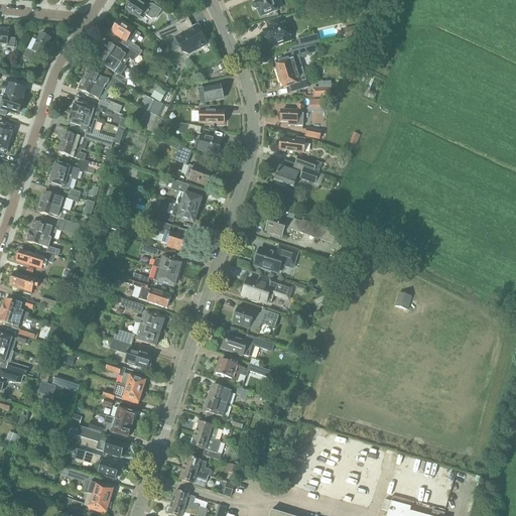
[(150,10),(134,0),(132,0),(130,4),(128,3),(125,8),(127,9),(126,10),(140,20),(143,15),(151,20),(156,19),(161,11),(153,6),(150,10)]
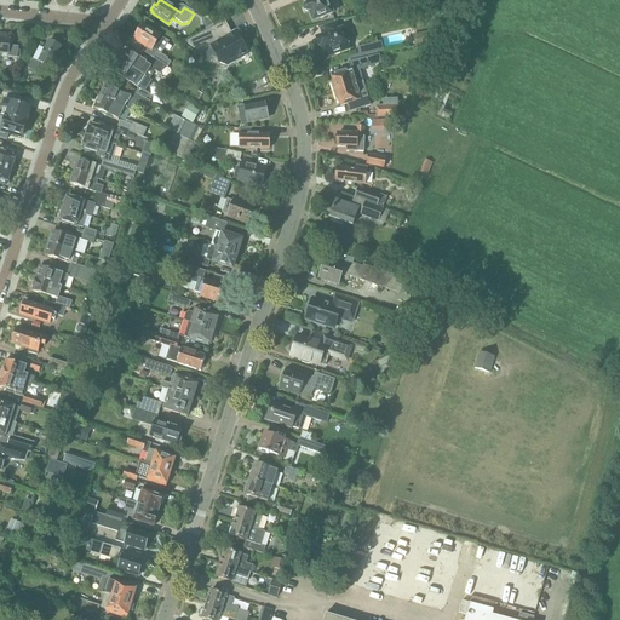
[(305,0),(304,0),(306,6),(305,6),(304,7),(304,9),(304,10),(305,10),(305,11),(306,11),(308,11),(311,18),(319,16),(320,18),(332,13),(326,0),(305,0)]
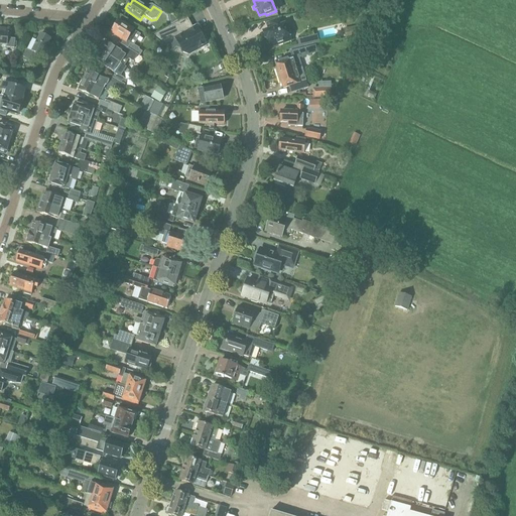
[(171,15),(168,15),(170,24),(176,20),(171,15)]
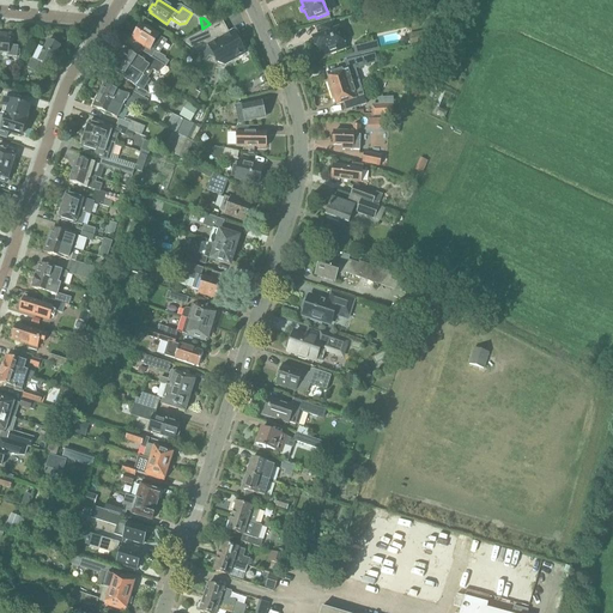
[(323,35),(313,38),(315,46),(317,44),(321,56),(329,54),(332,54),(337,53),(337,50),(345,48),(339,29),(337,30),(334,22),(320,26),(323,35)]
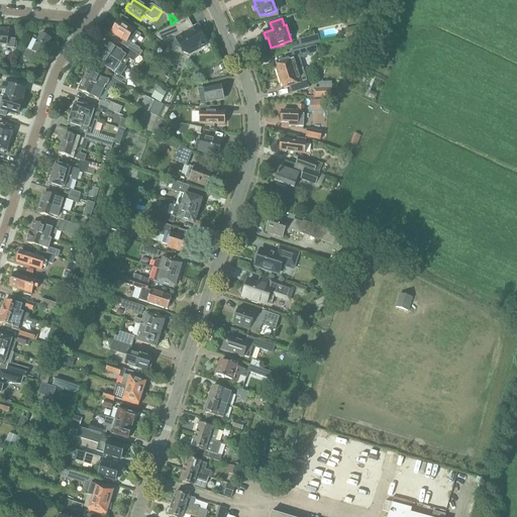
[(166,43),(176,38),(184,53),(190,55),(202,47),(200,44),(205,41),(205,40),(207,39),(203,31),(201,33),(197,26),(189,30),(184,19),(154,35),(166,43)]
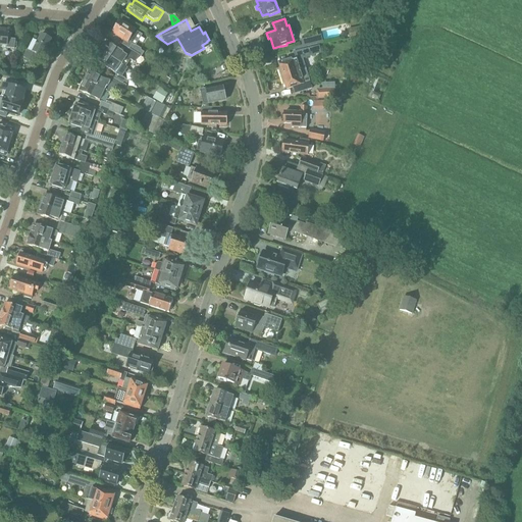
[(135,40),(138,36),(139,37),(141,35),(139,34),(136,31),(120,21),(120,22),(118,21),(115,27),(116,28),(113,33),(123,39),(120,44),(122,45),(139,55),(140,56),(142,57),(144,53),(141,50),(141,49),(128,42),(132,38),(135,40)]
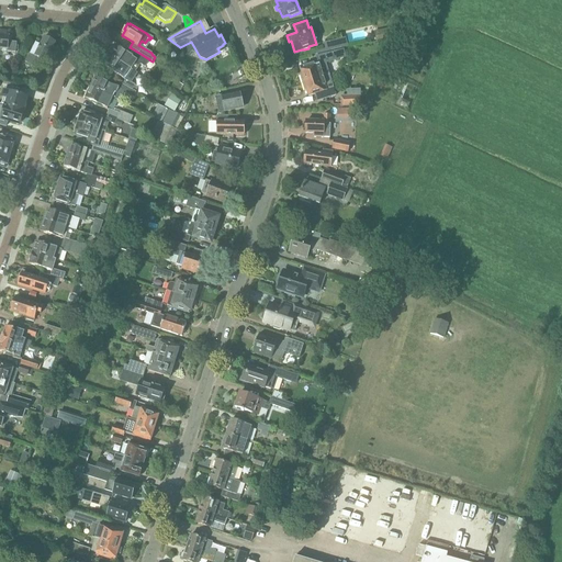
[(393,40),(391,29),(374,32),(377,43),(393,40)]
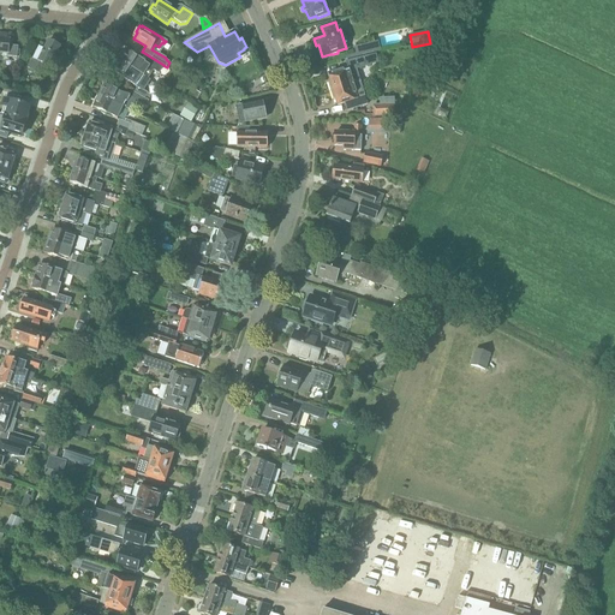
[(0,34),(0,53),(9,54),(9,57),(17,58),(18,47),(12,47),(10,46),(11,40),(7,40),(7,36),(0,34)]
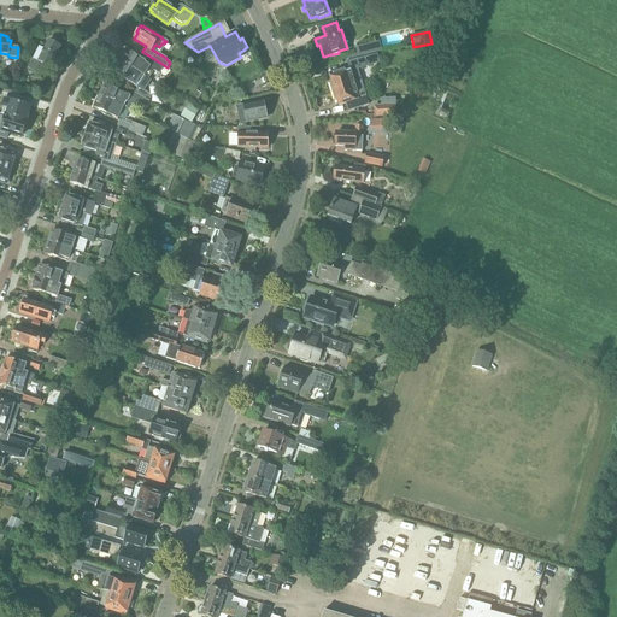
[(40,47),(33,59),(28,69),(42,76),(47,66),(50,68),(52,60),(53,62),(62,47),(50,41),(45,51),(40,47)]
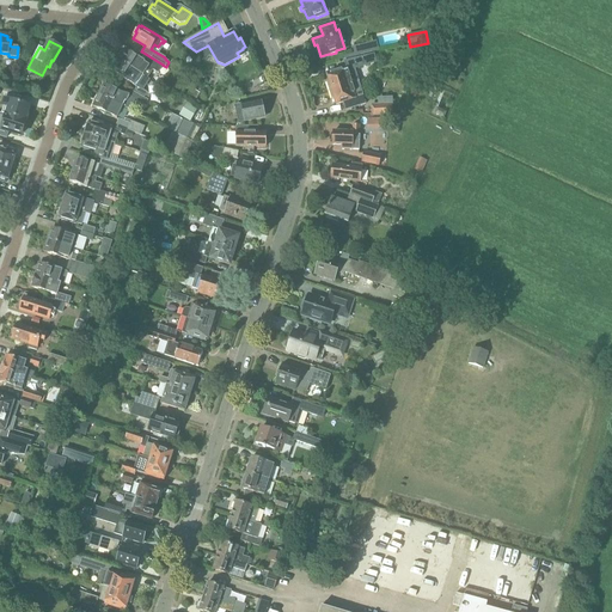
[(353,55),(344,57),(346,62),(362,57),(362,56),(362,55),(372,53),(379,51),(377,41),(352,47),(353,55)]
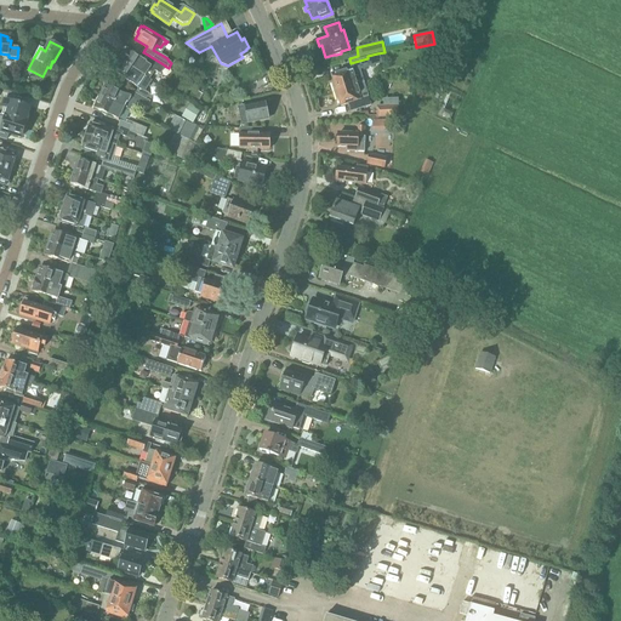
[(160,75),(166,67),(165,66),(146,53),(141,60),(127,50),(125,52),(123,53),(120,57),(121,58),(120,61),(120,62),(149,79),(149,80),(155,72),(160,75)]
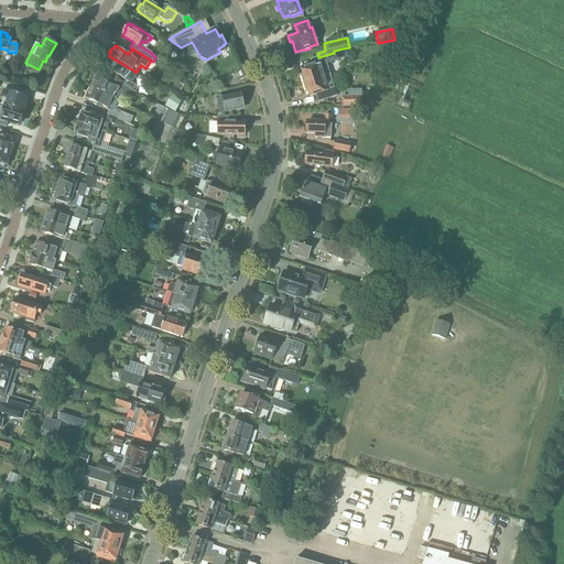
[(136,72),(109,56),(108,57),(107,58),(105,62),(105,63),(104,66),(127,80),(123,85),(133,90),(136,86),(131,83),(138,74),(139,74),(136,73),(136,72)]
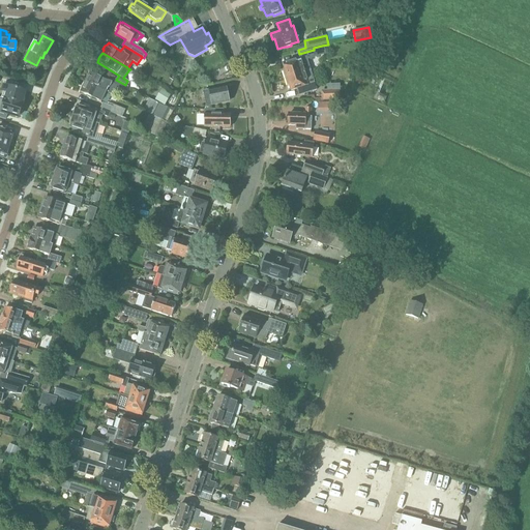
[(305,58),(299,60),(283,65),(285,71),(283,71),(285,79),(310,70),(305,58)]
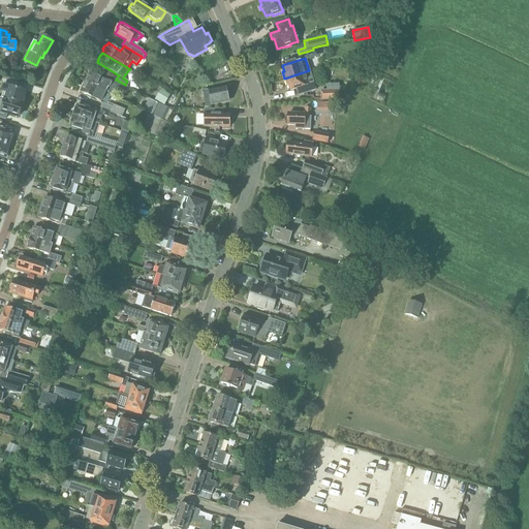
[(315,90),(309,70),(284,79),(287,86),(288,85),(290,91),(297,89),(299,95),(315,90)]
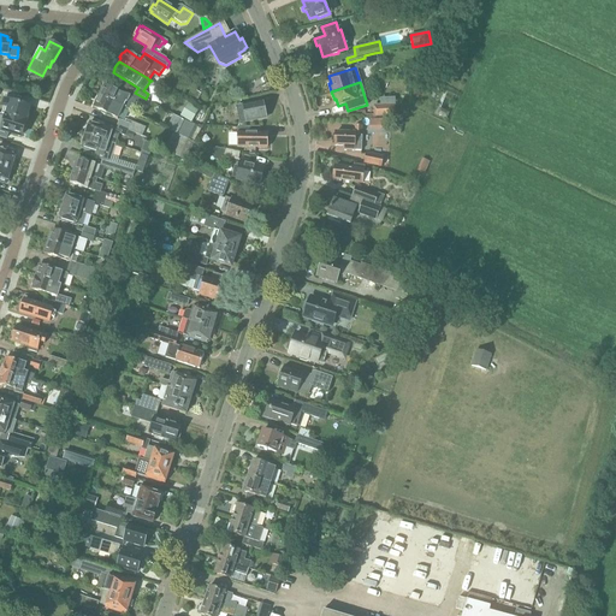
[(101,94),(100,96),(124,108),(129,111),(132,104),(135,102),(137,100),(148,104),(149,101),(146,99),(135,93),(132,92),(128,89),(126,93),(123,90),(122,93),(106,86),(105,88),(102,88),(101,93),(101,94)]
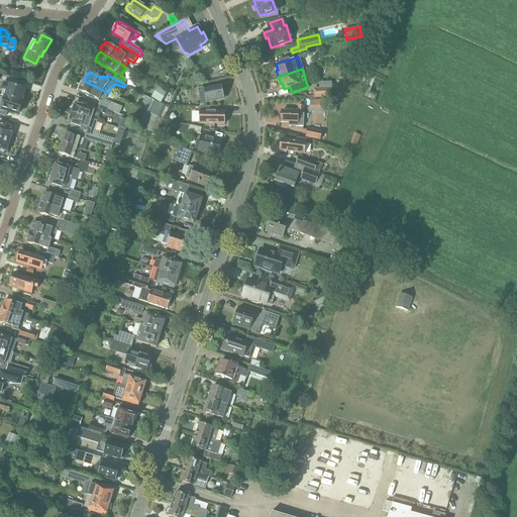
[(104,91),(84,81),(83,83),(82,84),(80,87),(81,89),(80,91),(99,100),(104,91)]
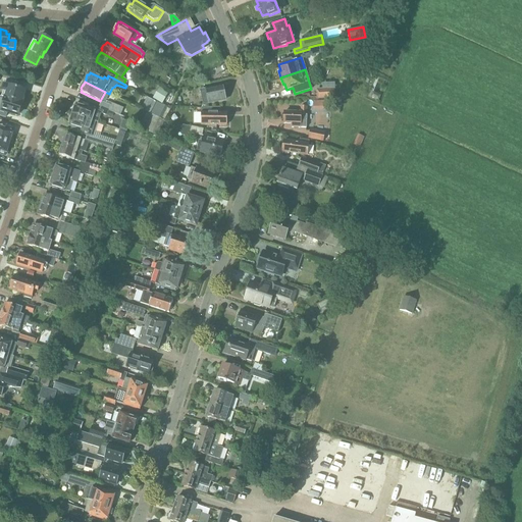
[(6,98),(20,103),(24,91),(4,85),(2,90),(8,92),(6,98)]
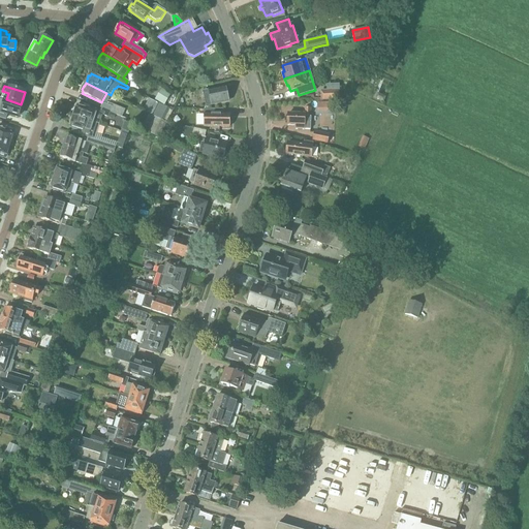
[(224,88),(209,91),(209,90),(203,92),(206,107),(212,106),(212,104),(227,101),(224,88)]
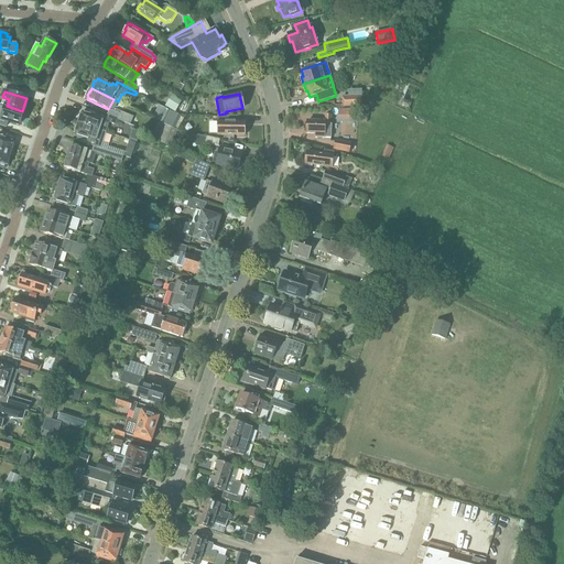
[(165,108),(170,110),(176,114),(182,100),(171,95),(165,108)]
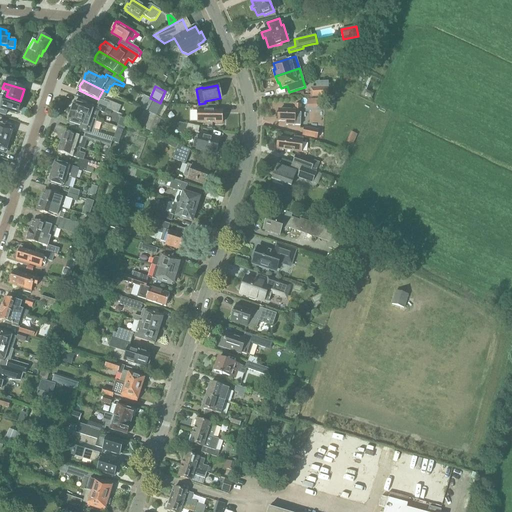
[(310,87),(311,97),(329,97),(328,87),(310,87)]
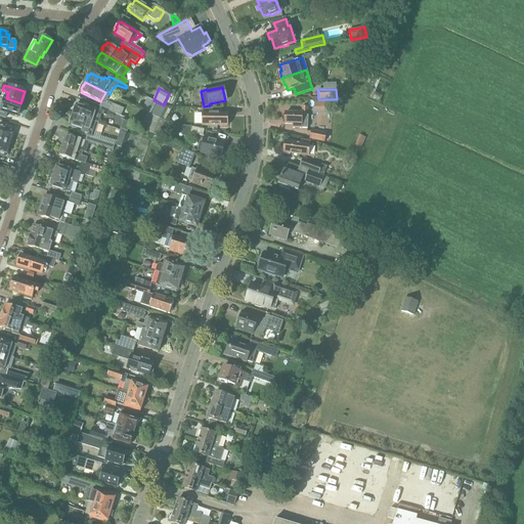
[(20,103),(6,98),(6,99),(0,97),(0,98),(0,110),(1,111),(1,112),(17,117),(22,103),(20,103)]
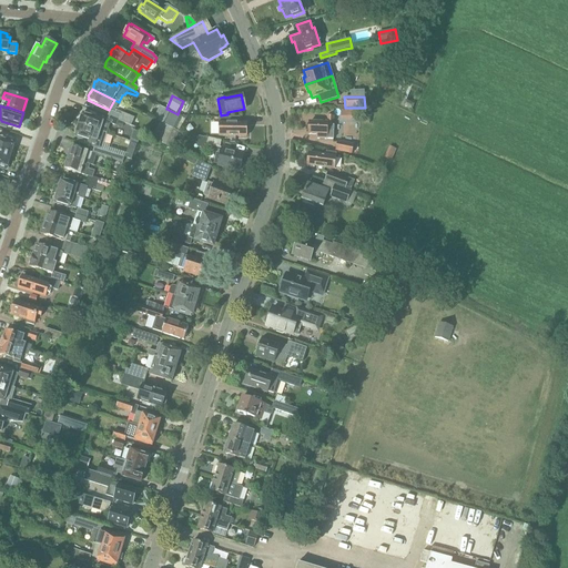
[(163,109),(159,118),(155,117),(154,119),(164,124),(170,111),(163,109)]
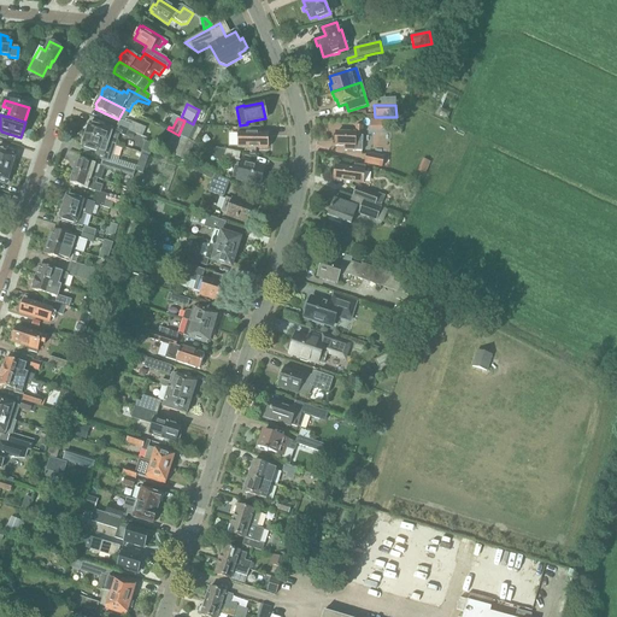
[(119,121),(117,127),(129,131),(142,136),(146,128),(127,119),(125,122),(119,121)]
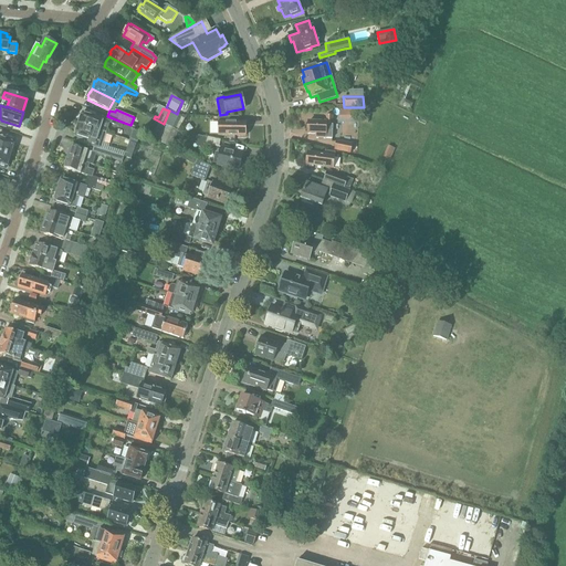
[(177,114),(170,111),(164,124),(179,130),(186,117),(177,114)]
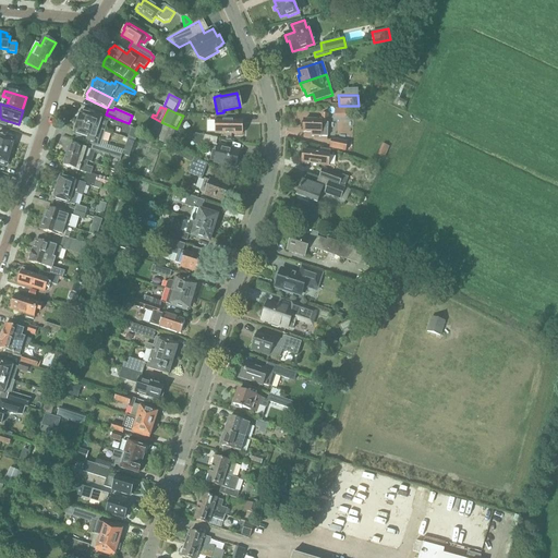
[(81,112),(77,123),(105,132),(108,122),(114,124),(117,119),(106,114),(105,120),(81,112)]
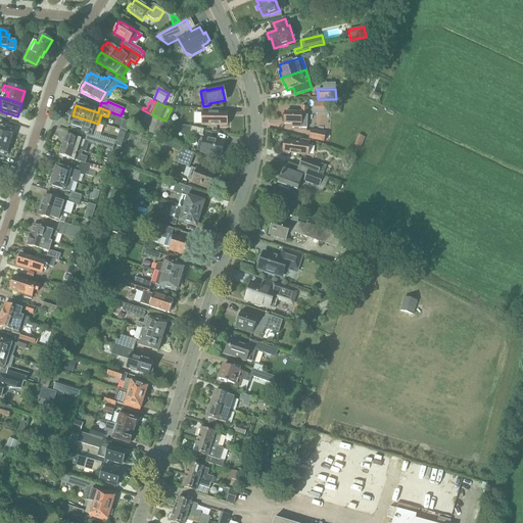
[(306,115),(306,107),(301,107),(301,113),(285,112),(284,124),(291,125),(291,129),(300,129),(300,128),(307,128),(307,115),(306,115)]
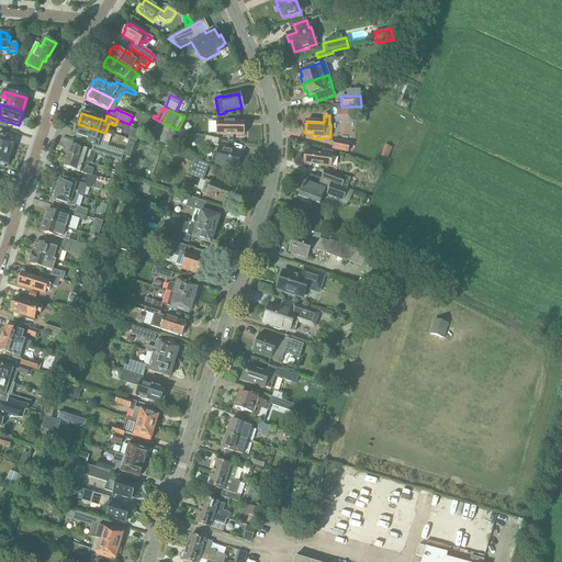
[(216,135),(243,135),(243,134),(245,133),(245,128),(244,127),(244,122),(237,122),(237,116),(216,116),(216,135)]
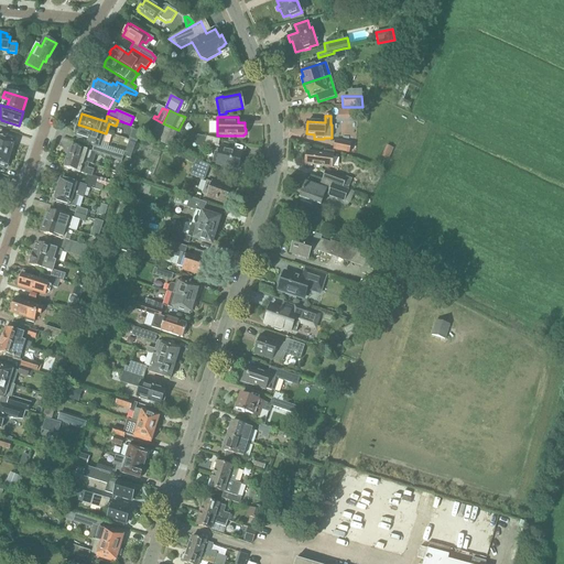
[(179,130),(163,123),(159,122),(151,138),(171,148),(179,130)]
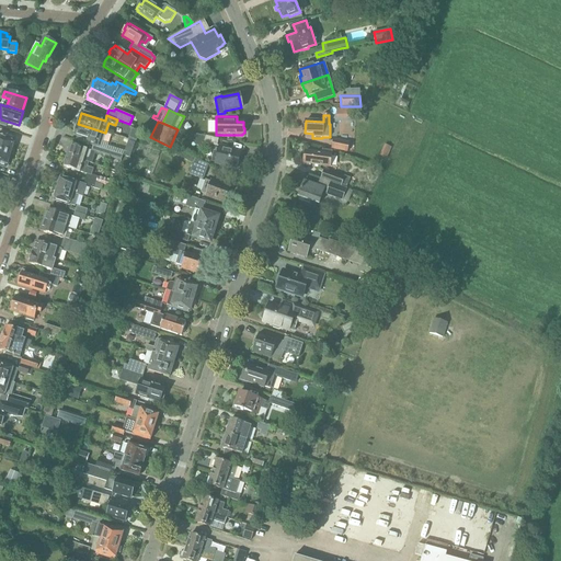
[(78,124),(75,135),(84,138),(82,142),(93,146),(93,147),(100,149),(105,133),(78,124)]
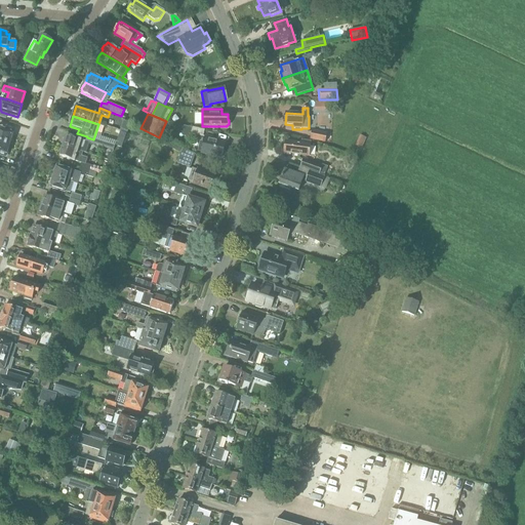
[(131,124),(124,121),(121,129),(128,132),(131,124)]
